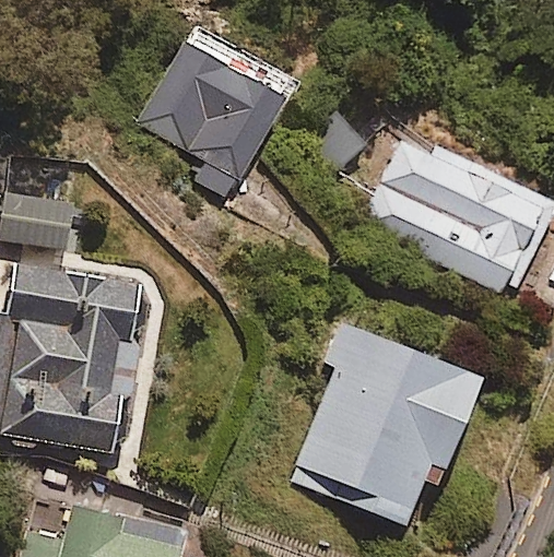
[(295,79),(193,24),(140,125),(205,160),(196,180),(231,199),(295,79)]
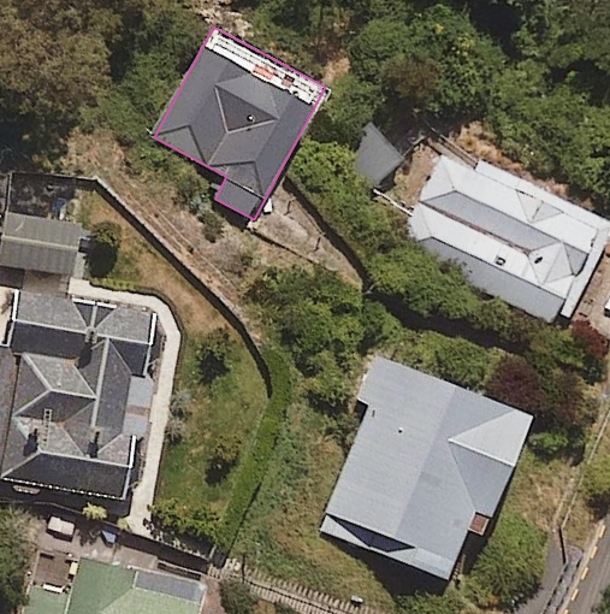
[(609,223),(449,147),(401,251),(564,329),(609,235),(609,223)]
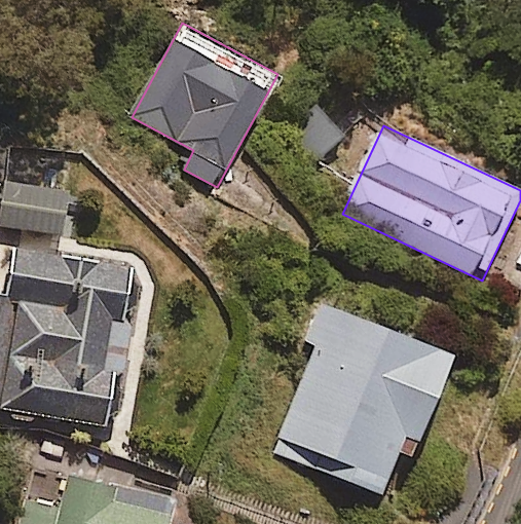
[(69,189),(6,183),(2,227),(65,233),(69,189)]
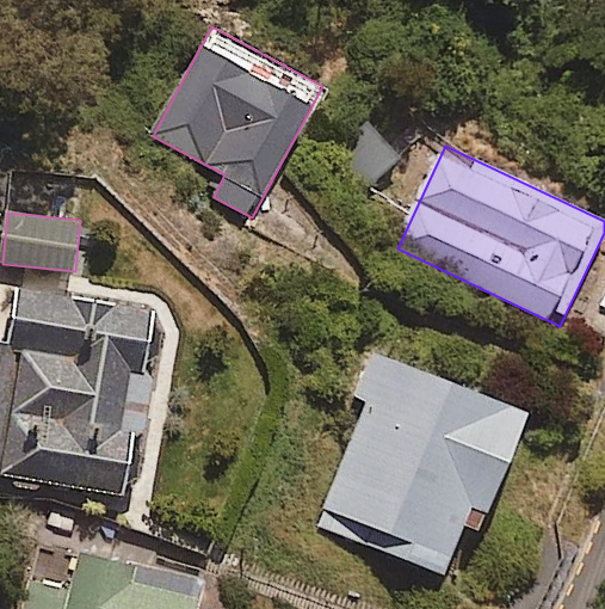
[(152,308),(19,289),(11,345),(0,344),(0,477),(124,494),(131,441),(144,443),(154,376),(142,375),(152,308)]
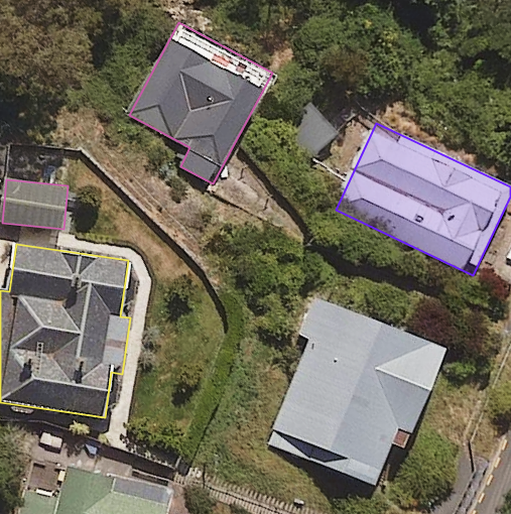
[(442,343),(314,296),(299,336),(311,340),(272,446),(375,484),(390,441),(404,446),(442,343)]
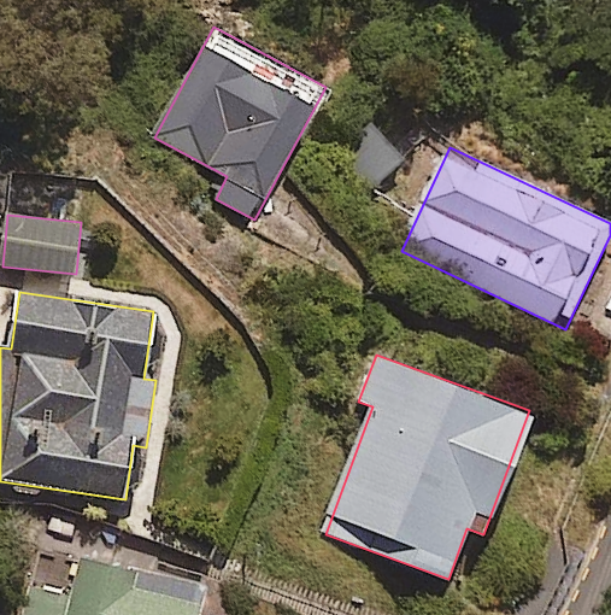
[(204,614),(210,590),(82,556),(72,597),(35,587),(28,614),(204,614)]
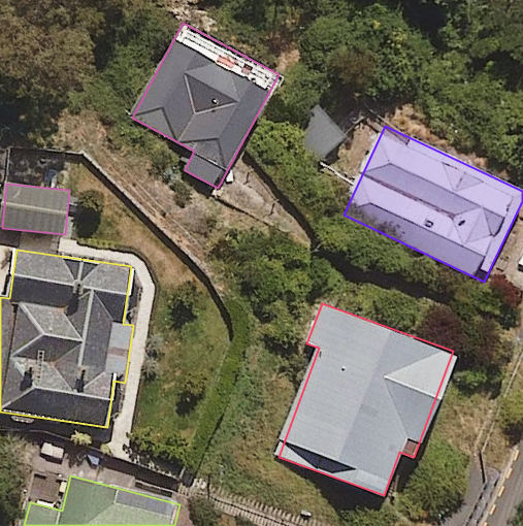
All buildings are outlined.
